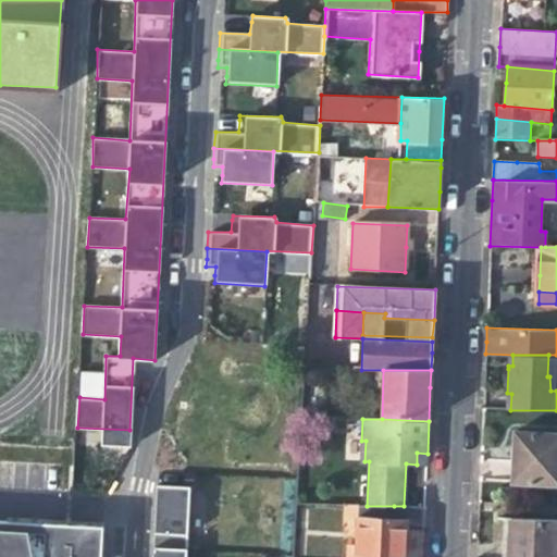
[(511,483),(556,485),(556,434),(515,432),(512,460),(511,483)]
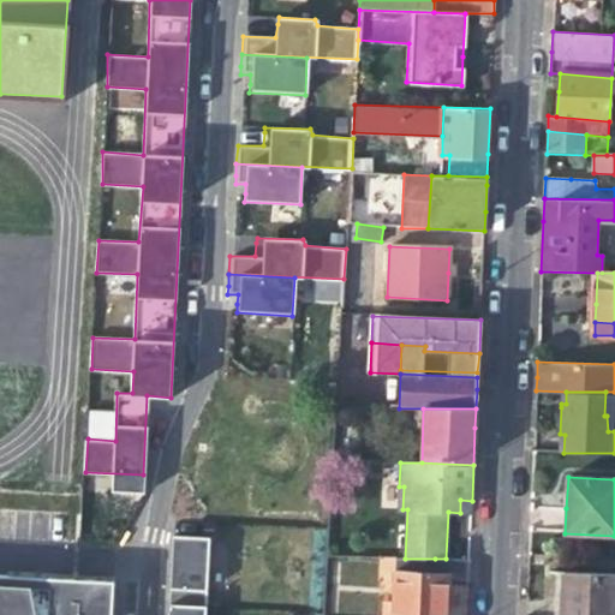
[(204,614),(207,536),(168,536),(166,614),(204,614)]
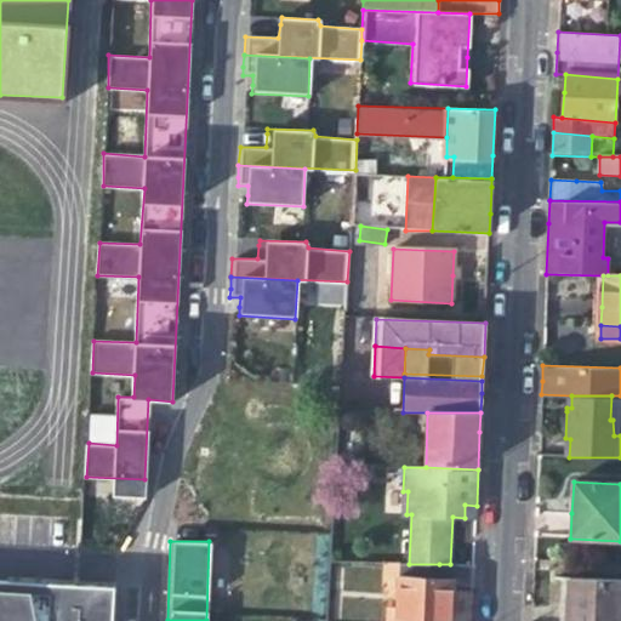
[(473,585),(474,565),(450,564),(439,564),(438,580),(398,579),(398,590),(392,588),(391,611),(397,611),(397,620),(448,620),(450,608),(451,585),(473,585)]
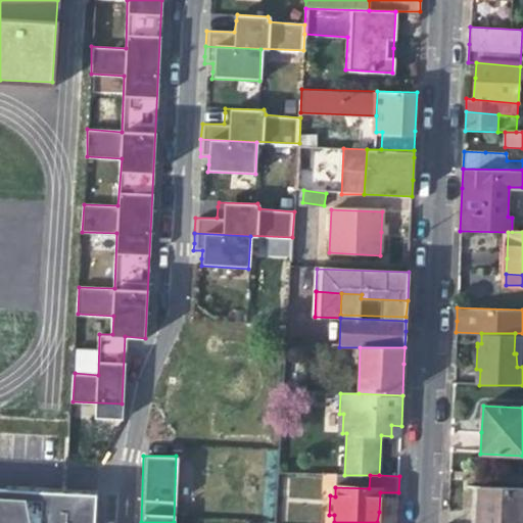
[(0,522),(92,522),(94,493),(0,486),(0,522)]
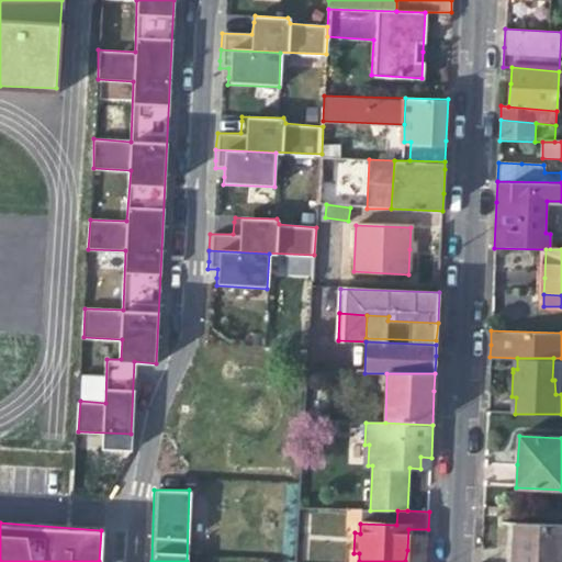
[(512,561),(560,561),(561,531),(561,526),(514,525),(513,548),(512,561)]
